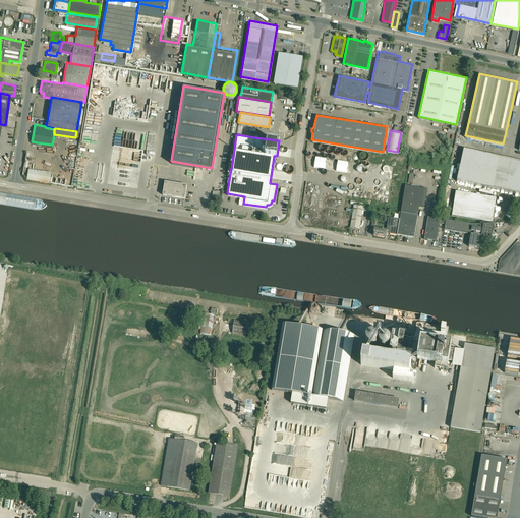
[(519,192),(519,159),(463,147),(456,178),(519,192)]
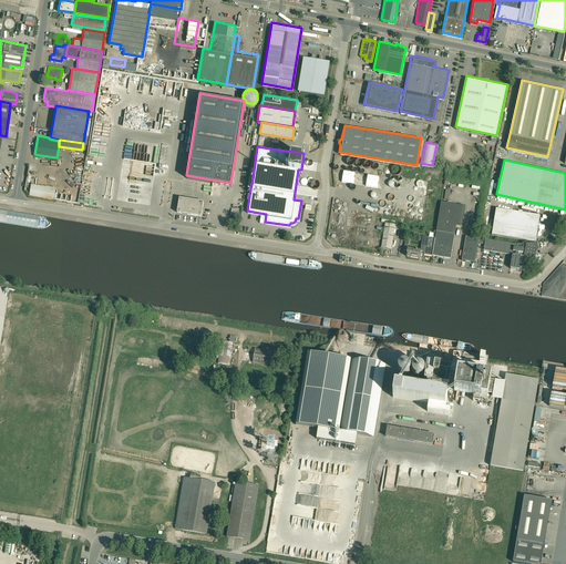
[(178,195),(176,209),(201,214),(203,200),(178,195)]
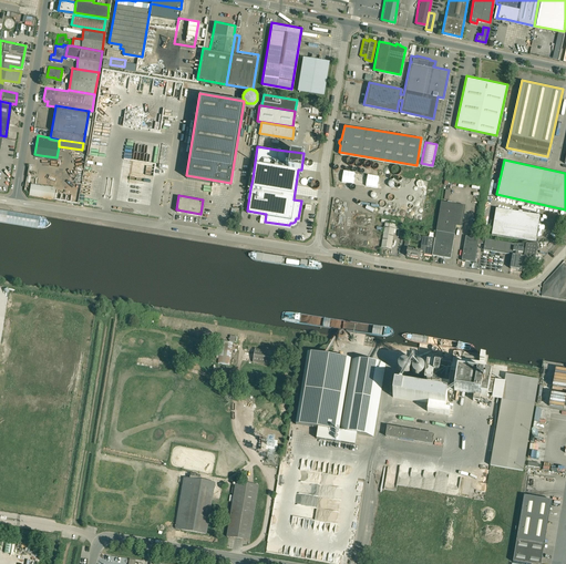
[(450,256),(454,232),(455,223),(461,224),(464,203),(440,198),(434,236),(431,253),(450,256)]
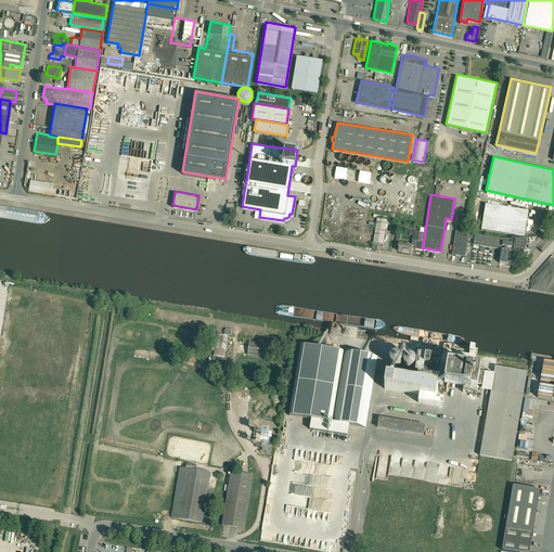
[(485,202),(480,227),(524,234),(527,208),(485,202)]
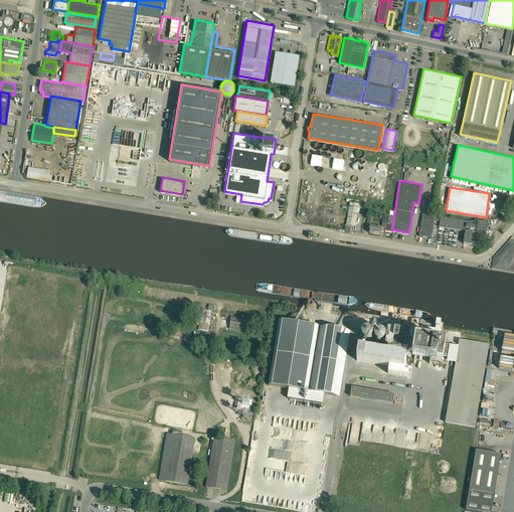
[(349,200),(345,222),(354,223),(358,201),(349,200)]
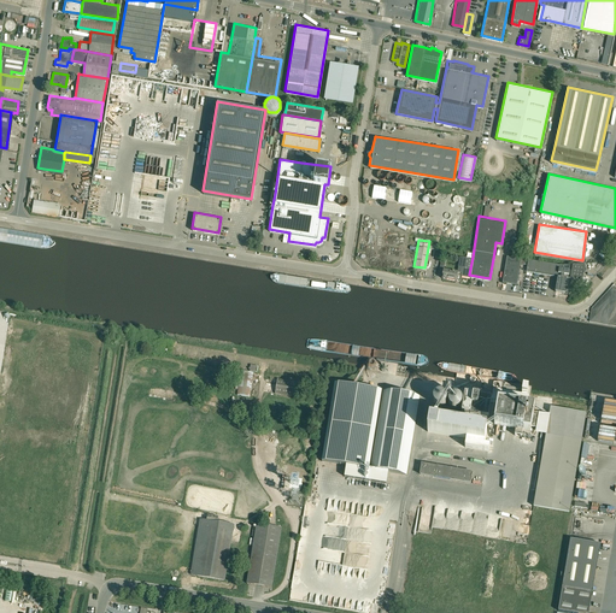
[(469,275),(473,257),(459,254),(456,270),(443,267),(441,276),(456,278),(456,277),(459,278),(461,273),(469,275)]
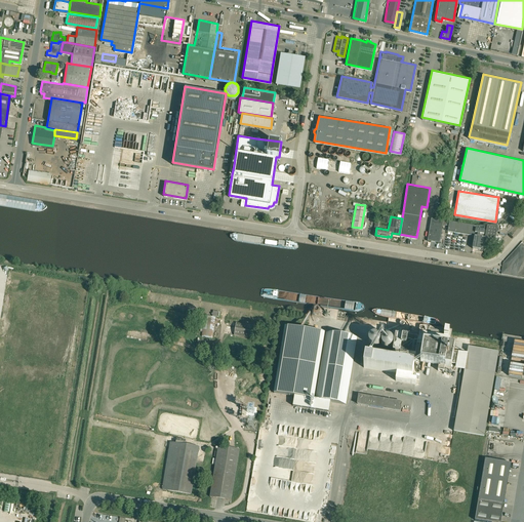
[(431,216),(427,238),(439,240),(442,223),(447,224),(447,218),(431,216)]
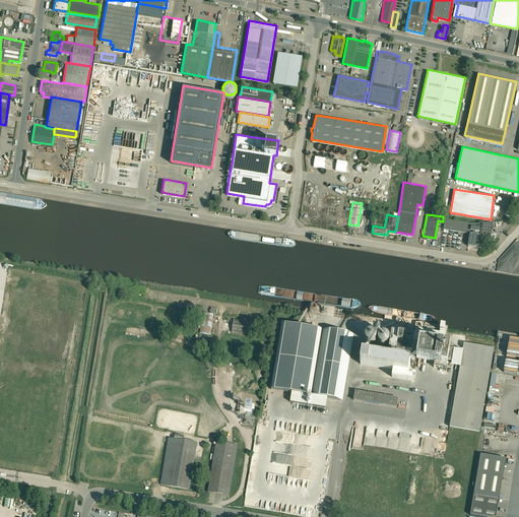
[(452,229),(469,232),(470,221),(444,216),(443,227),(452,229)]
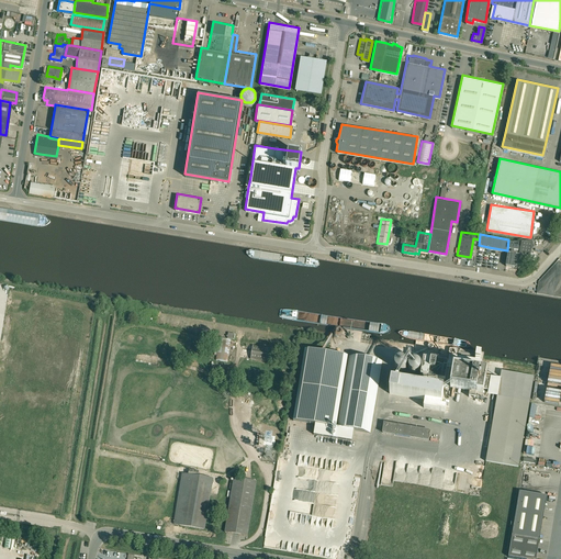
[(518,254),(520,239),(509,238),(508,239),(507,250),(505,264),(516,265),(518,254)]
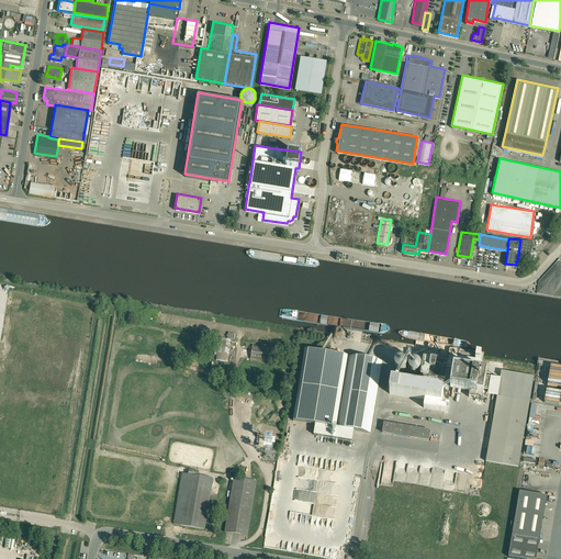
[(520,239),(518,254),(529,255),(533,238),(520,239)]
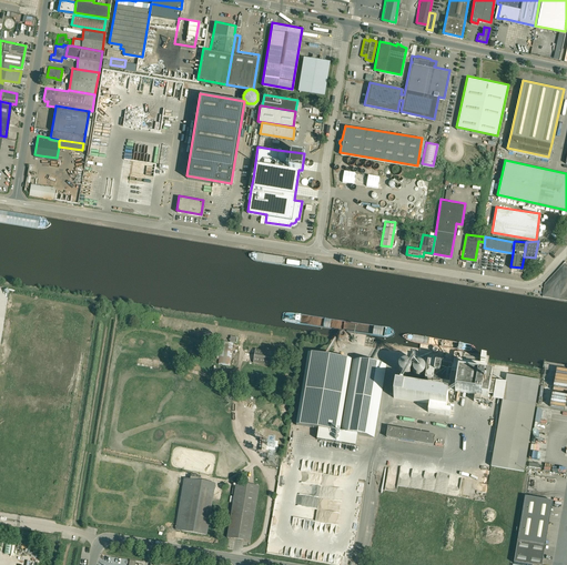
[(233,341),(221,339),(218,361),(230,363),(233,341)]
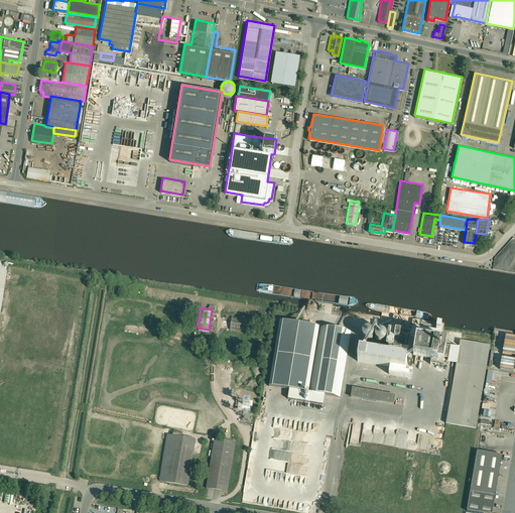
[(309,389),(319,325),(279,318),(268,383),(289,387),(304,389),(305,389),(309,389)]
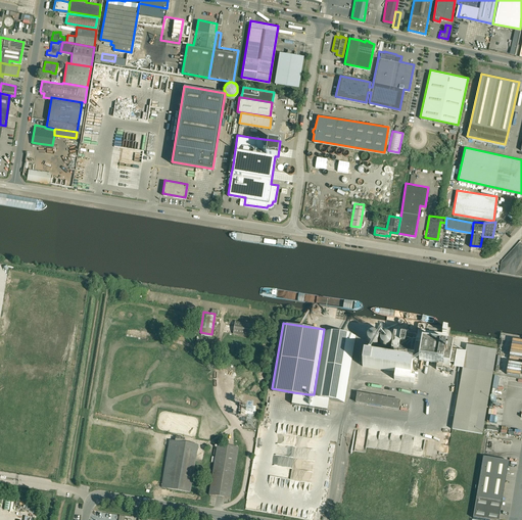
[(392,332),(390,348),(413,351),(419,352),(418,358),(436,361),(435,367),(440,368),(441,363),(447,364),(448,360),(453,360),(454,360),(456,347),(451,347),(452,342),(445,341),(445,339),(446,332),(445,332),(447,325),(442,324),(441,331),(417,327),(415,336),(392,332)]
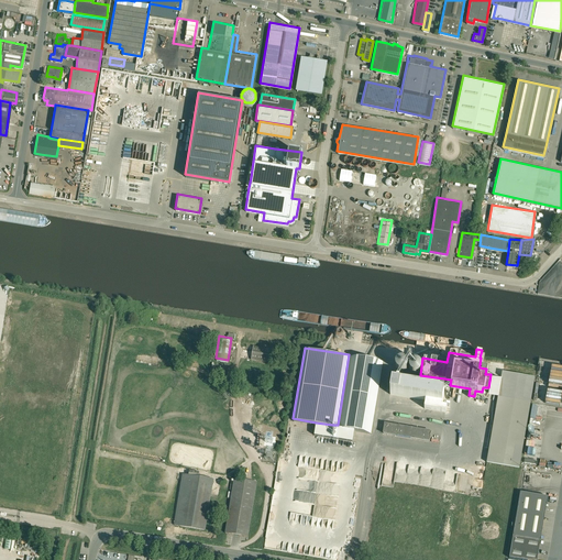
[(382,360),(349,354),(338,425),(353,428),(370,430),(382,360)]
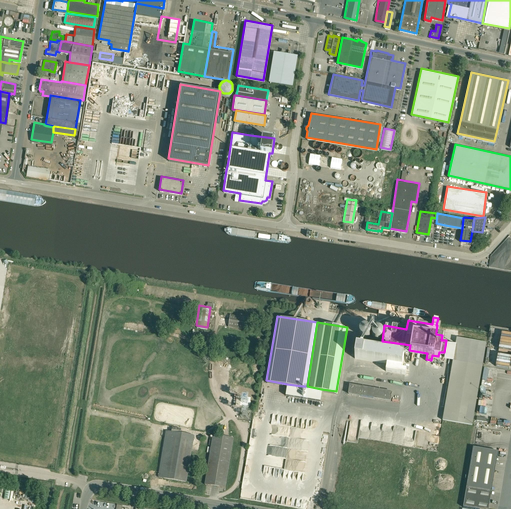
[(455,335),(452,358),(442,418),(471,423),(481,363),(485,340),(455,335)]
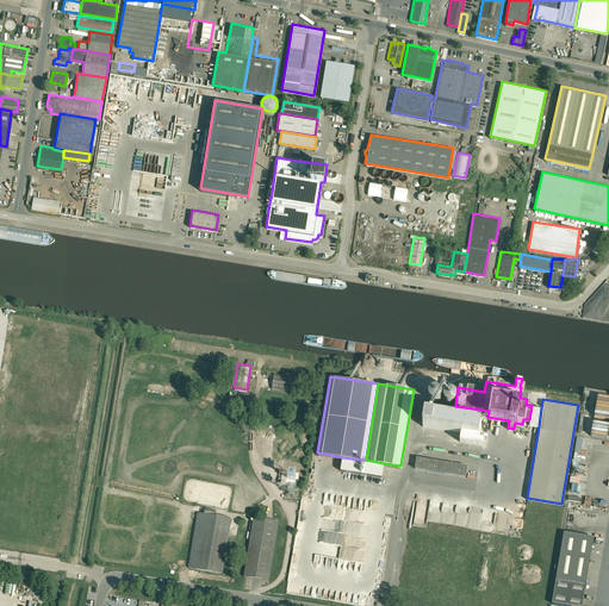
[(460,430),(459,439),(483,443),(483,437),(478,436),(480,420),(423,411),(422,424),(460,430)]
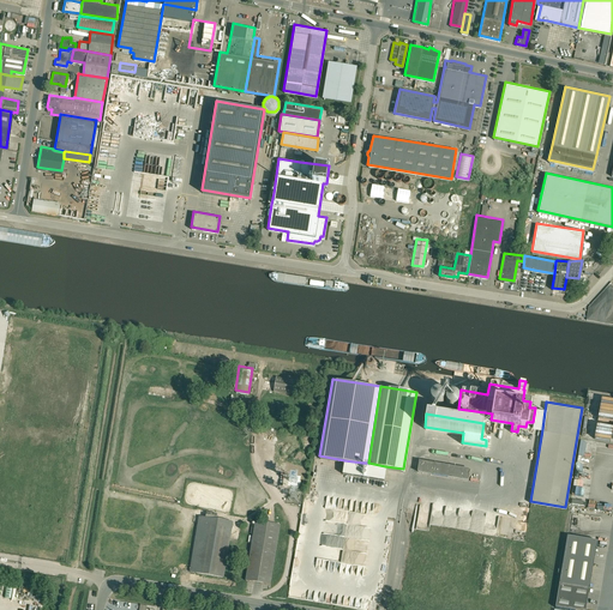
[(419,458),(418,469),(468,477),(469,466),(419,458)]
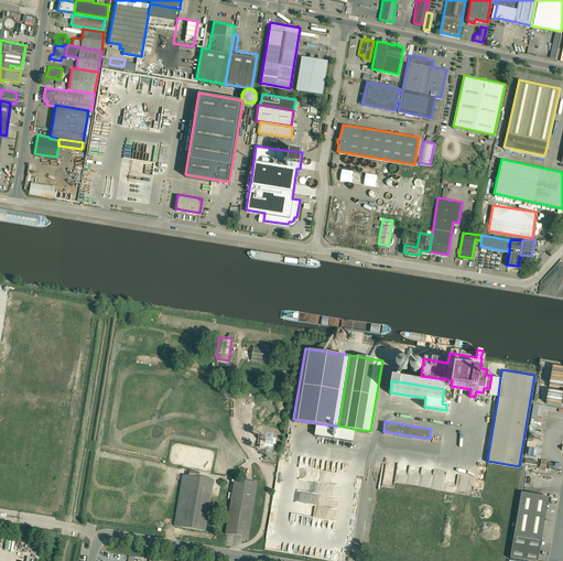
[(315,428),(314,433),(353,440),(354,434),(354,429),(338,425),(334,425),(333,425),(316,423),(315,428)]
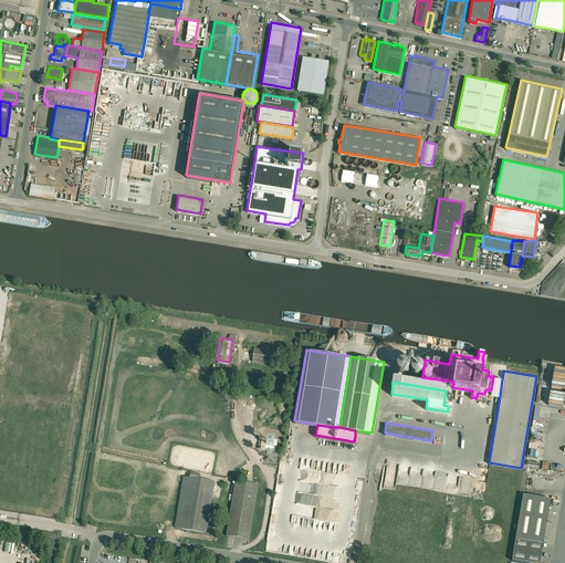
[(175,525),(203,530),(212,479),(182,475),(175,525)]
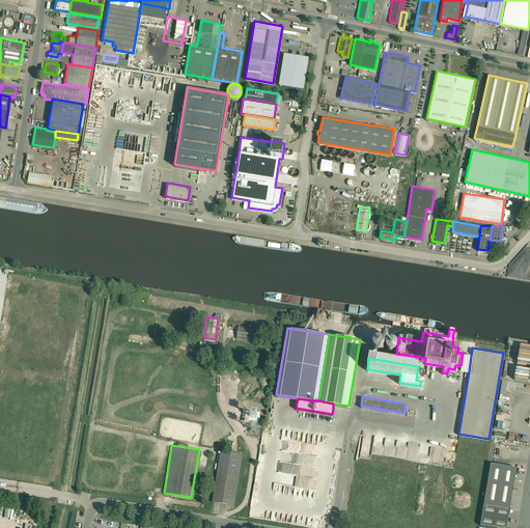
[(232,503),(241,451),(220,448),(212,500),(232,503)]
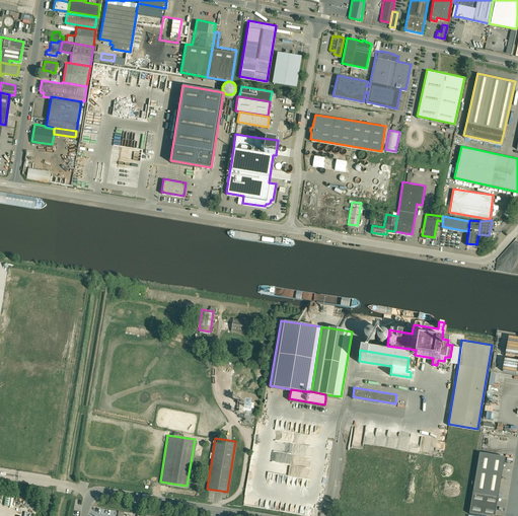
[(478,451),(468,512),(494,515),(504,455),(478,451)]
